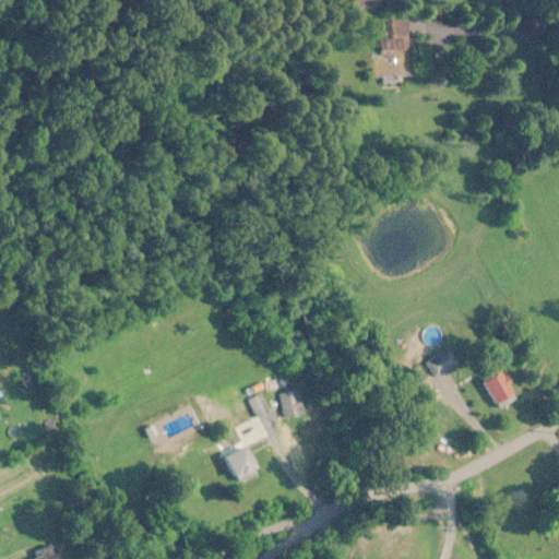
[(408,56),(407,22),(390,22),(390,40),(377,40),(378,57),(408,56)]
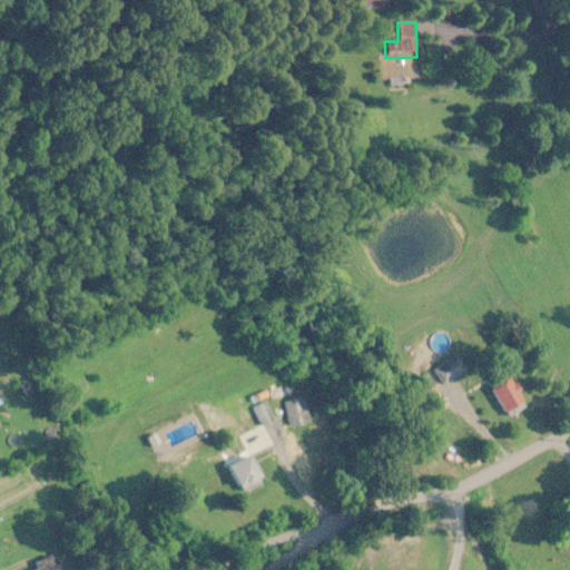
[(441,385),(465,375),(458,356),(432,367),(441,385)]
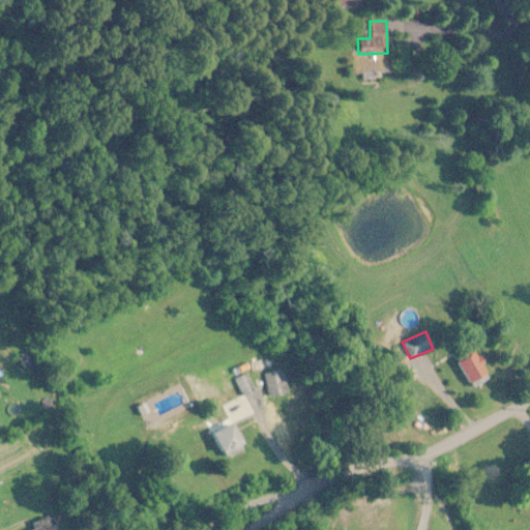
[(491,379),(474,352),(457,363),(473,389),(491,379)]
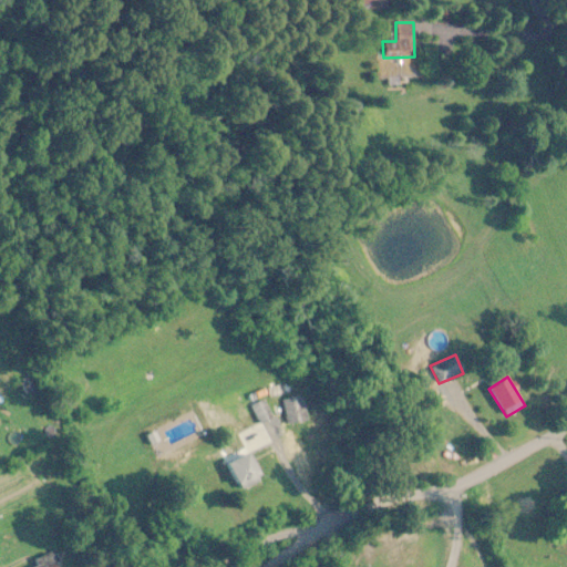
[(287,425),(308,420),(301,397),(280,402),(287,425)]
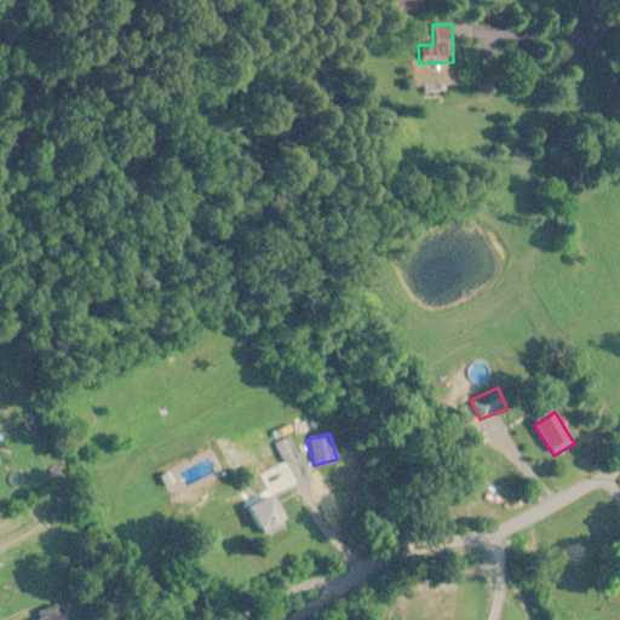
[(247,511),(262,537),(290,522),(275,495),(247,511)]
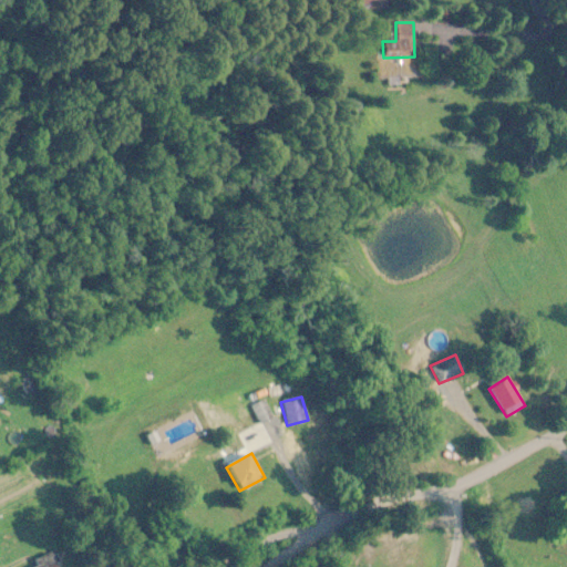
[(35,560),(37,566),(60,566),(55,553),(35,560)]
